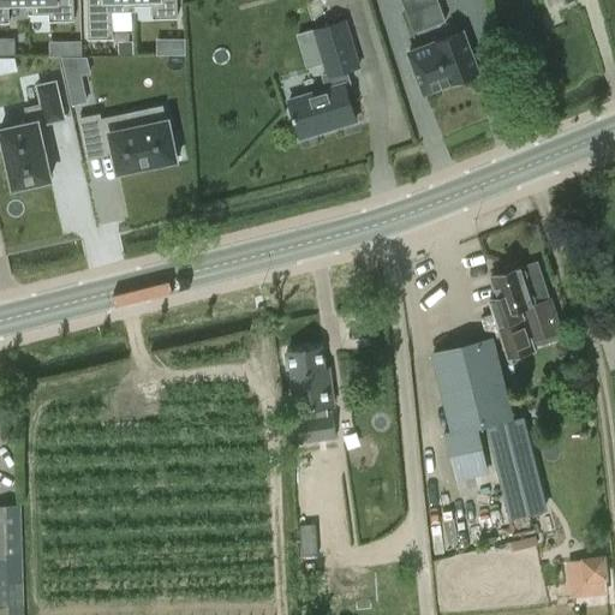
[(0,0),(0,22),(9,22),(9,3),(28,3),(29,3),(28,0),(0,0)]
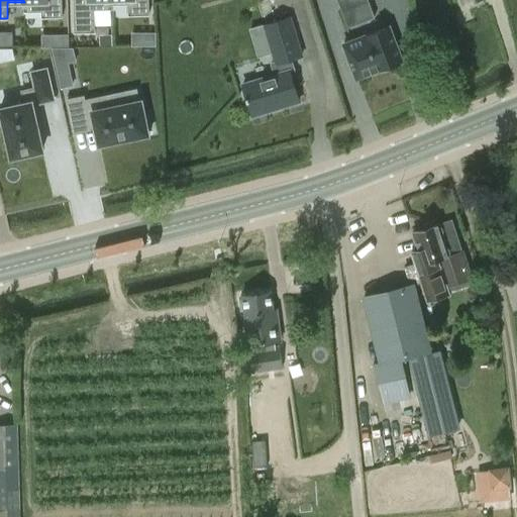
[(23,0),(24,2),(23,2),(23,11),(41,11),(41,17),(62,17),(61,0),(23,0)]
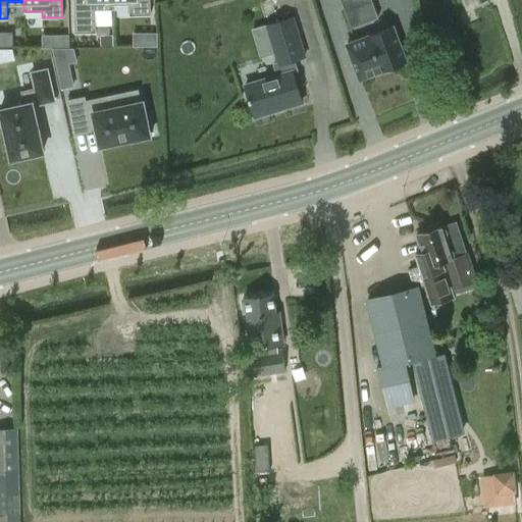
[(73,0),(74,33),(96,33),(95,25),(95,9),(111,9),(113,9),(113,4),(112,4),(111,0),(73,0)]
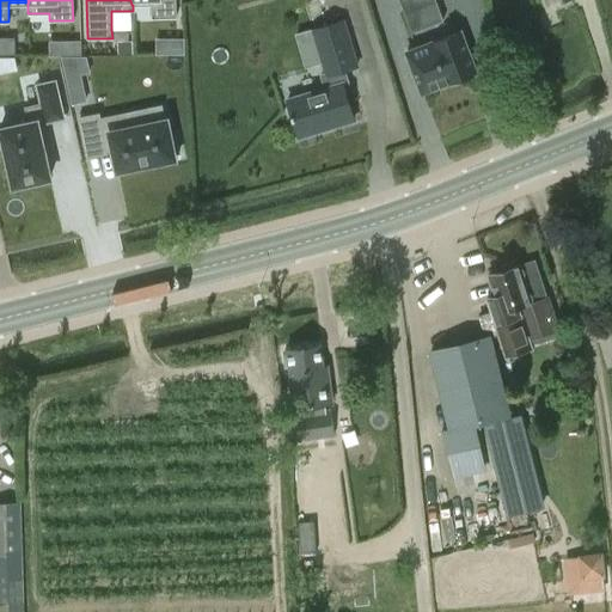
[(130,0),(132,5),(133,5),(152,5),(152,18),(176,17),(175,0),(130,0)]
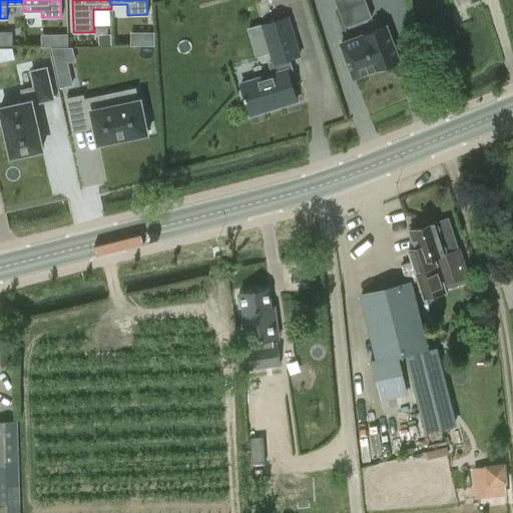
[(335,0),(339,9),(344,7),(362,0),(335,0)]
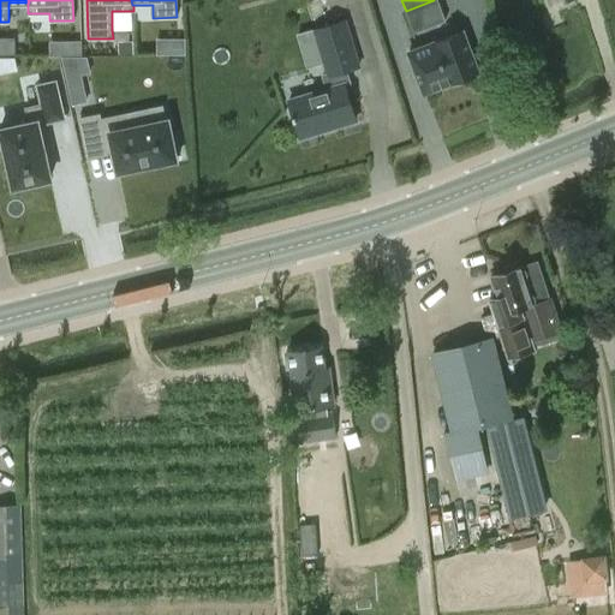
[(436,0),(434,0),(412,9),(419,29),(445,19),(436,0)]
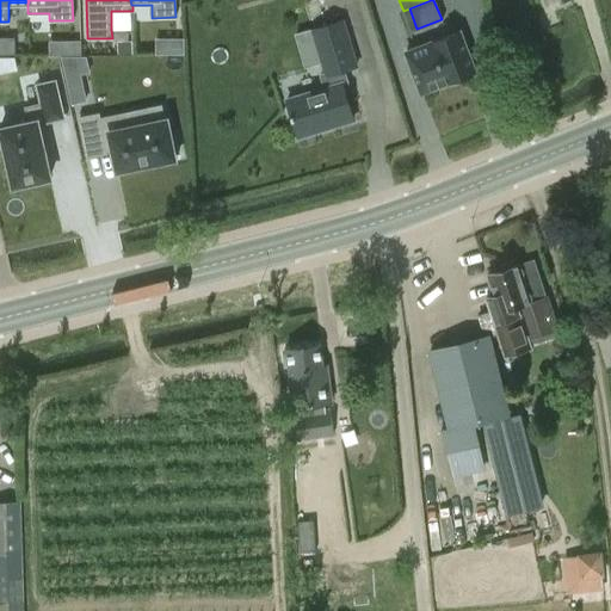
[(320,74),(323,86),(288,97),(298,134),(352,118),(341,81),(339,81),(337,73),(357,66),(343,19),(310,29),(323,74),(320,74)]
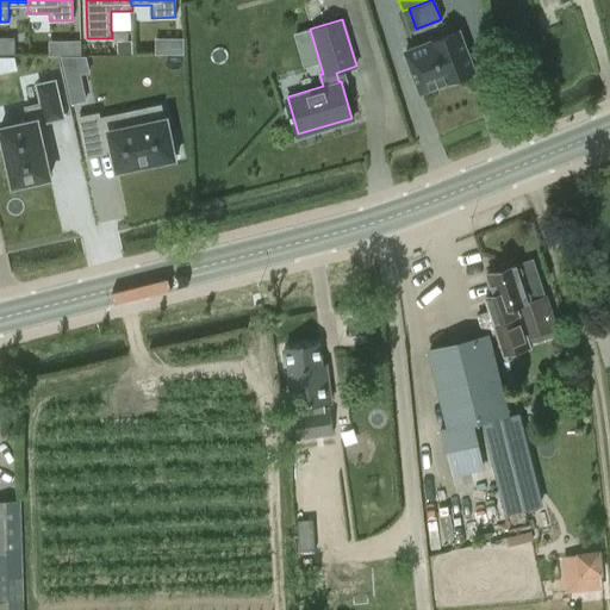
[(459,31),(433,42),(447,81),(466,74),(474,72),(461,38),(459,31)]
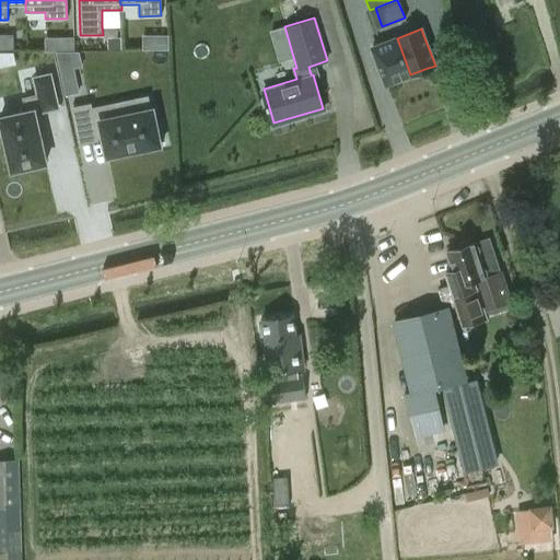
[(159,35),(159,49),(168,49),(168,35),(159,35)]
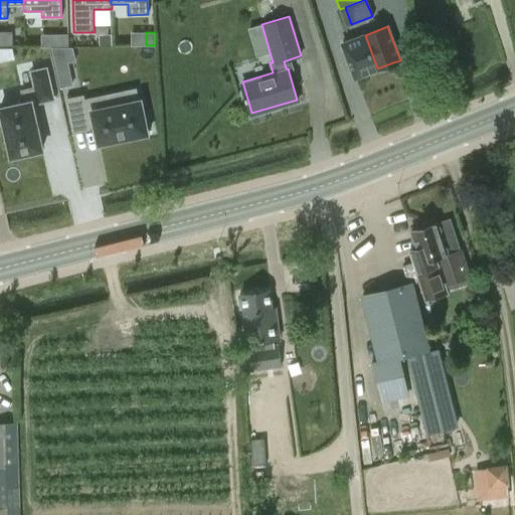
[(57,33),(57,47),(68,47),(68,33),(57,33)]
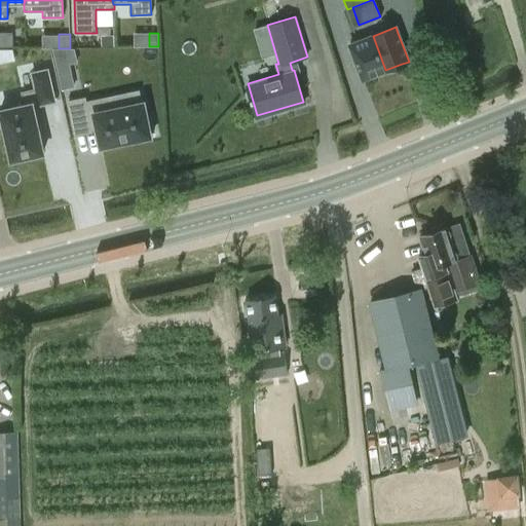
[(114,47),(114,36),(102,36),(102,47),(114,47)]
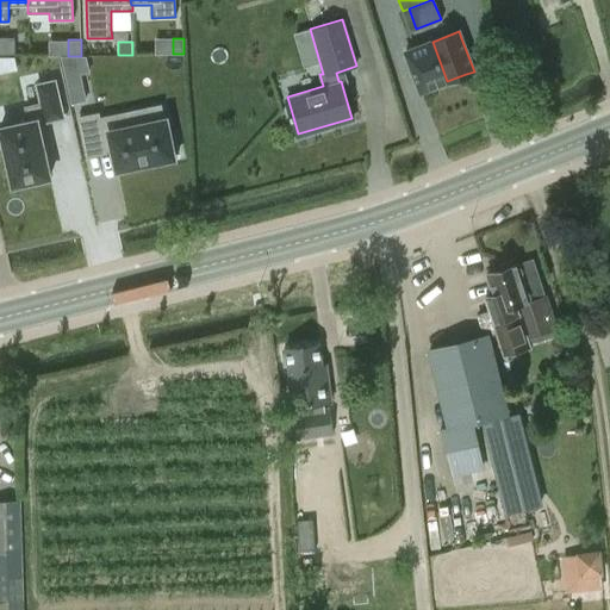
[(421,92),(447,81),(433,42),(405,53),(421,92)]
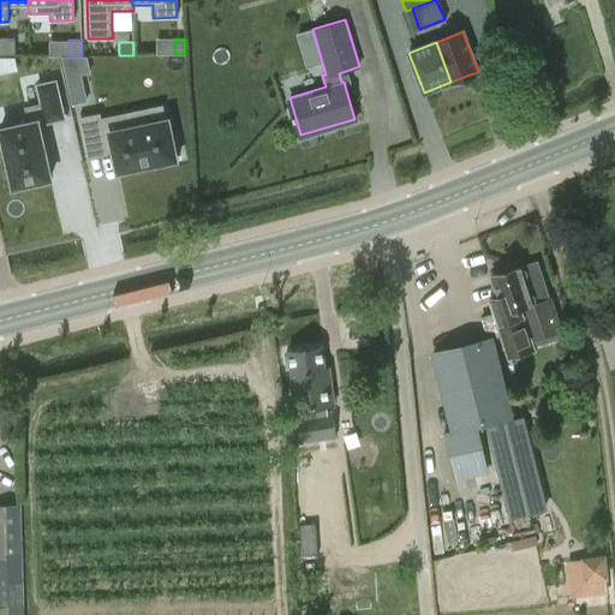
[(87,57),(82,57),(69,57),(61,57),(72,105),(88,101),(82,75),(90,72),(87,57)]
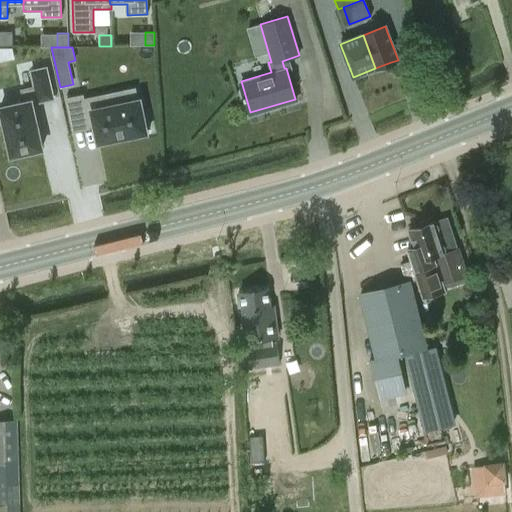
[(0,108),(0,110),(0,123),(3,123),(11,156),(42,149),(31,101),(37,100),(38,102),(53,98),(46,67),(31,71),(34,87),(21,90),(24,101),(0,106),(0,108)]
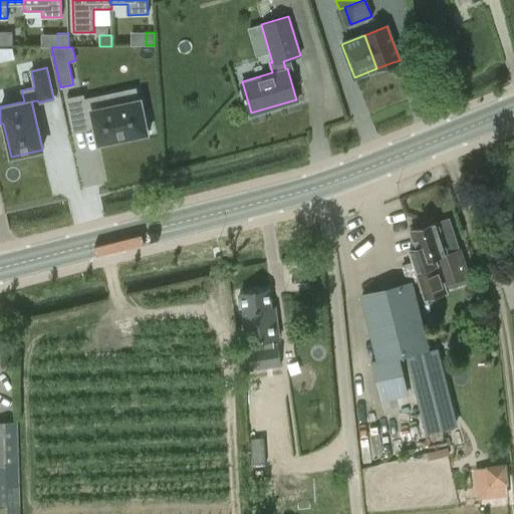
[(82,96),(67,99),(73,131),(88,127),(88,125),(94,124),(98,143),(146,133),(146,130),(151,129),(148,113),(143,114),(140,100),(107,107),(104,95),(83,100),(82,98),(82,96)]
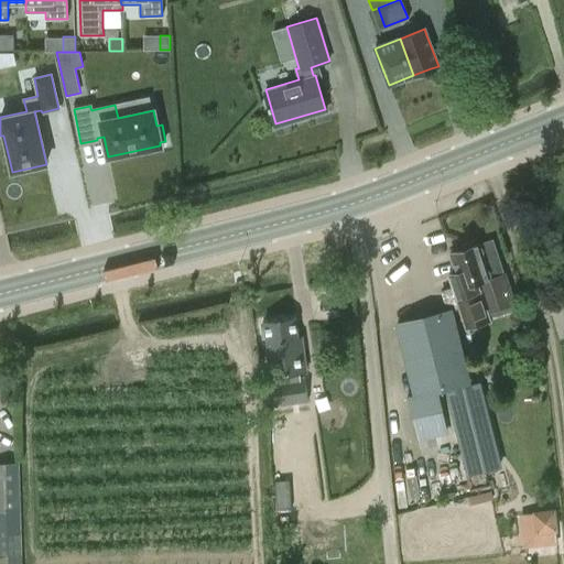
[(465,326),(466,326),(488,318),(483,302),(508,293),(501,273),(503,273),(492,239),(478,243),(478,242),(448,252),(454,271),(448,273),(465,326)]
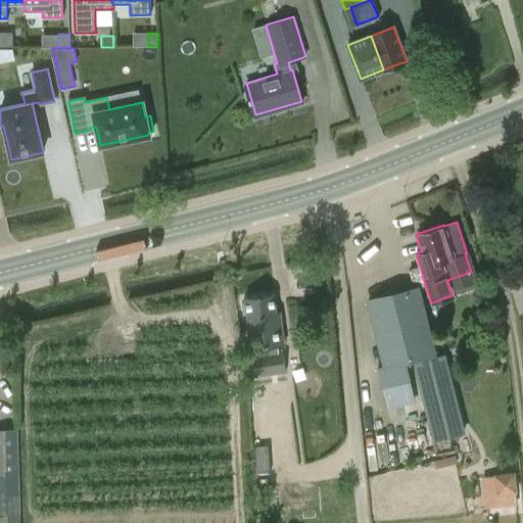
[(384,394),(410,387),(402,362),(433,354),(417,288),(367,300),(383,367),(377,369),(382,386),(384,394)]
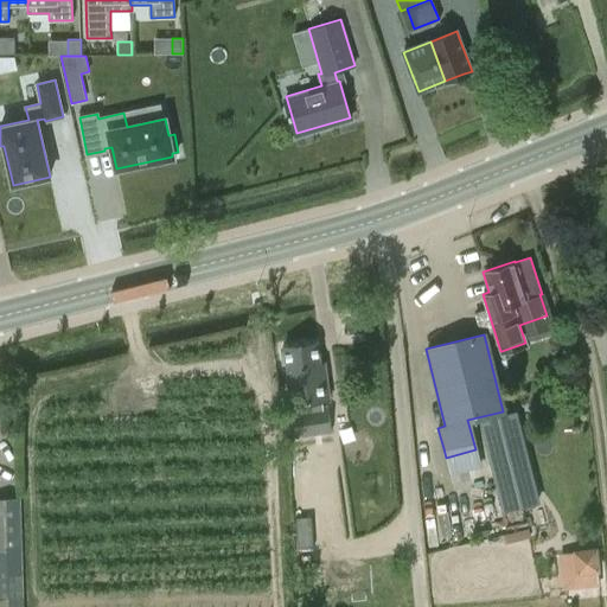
[(317,342),(285,345),(299,453),(321,451),(323,460),(333,459),(326,409),(327,409),(339,407),(332,353),(318,356),(317,342)]
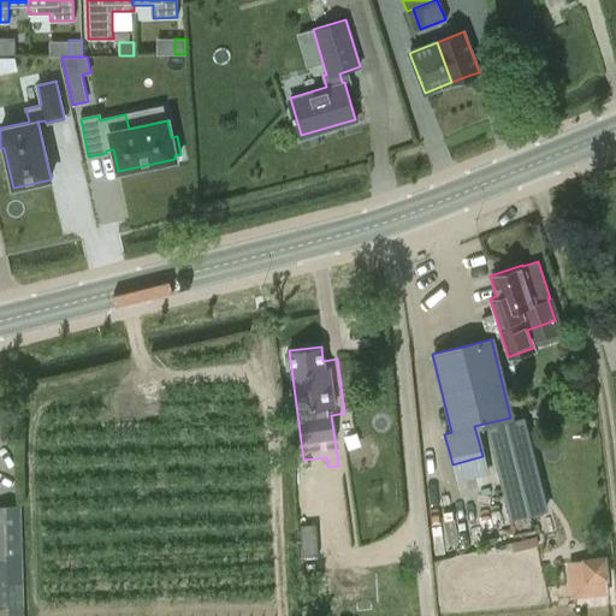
[(544,510),(521,416),(486,426),(509,519),(544,510)]
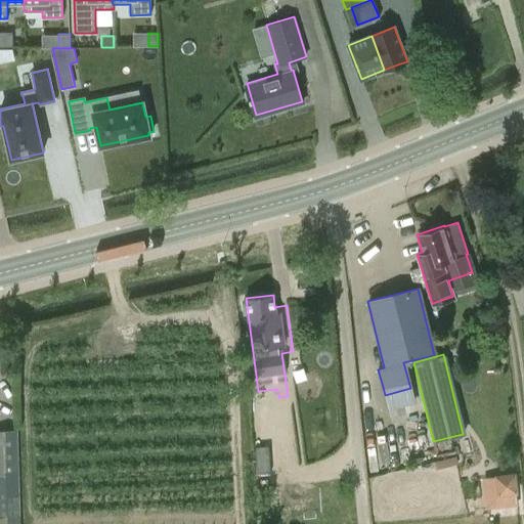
[(17,430),(11,430),(0,430),(0,523),(19,523),(20,516),(17,430)]
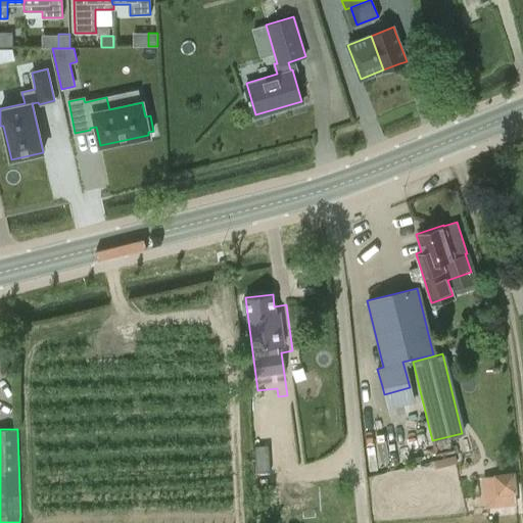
[(269,444),(254,445),(256,472),(270,472),(269,444)]
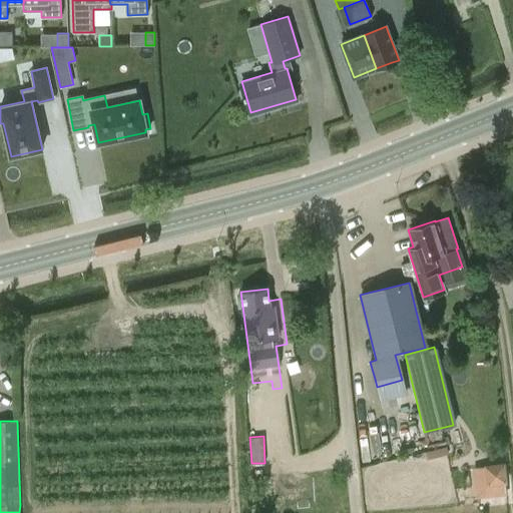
[(503,464),(473,467),(477,498),(506,494),(503,464)]
